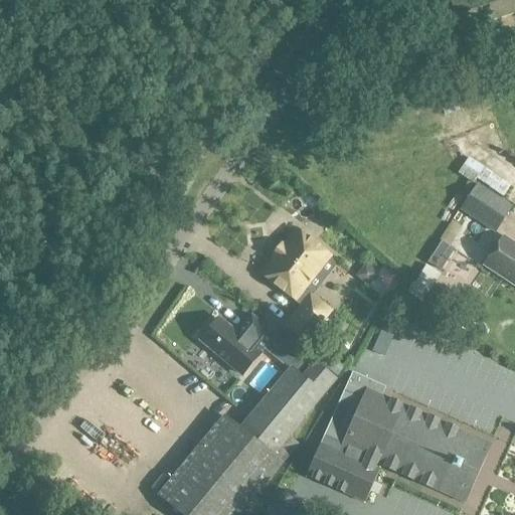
[(510,208),(477,186),(460,211),(494,233),(510,208)]
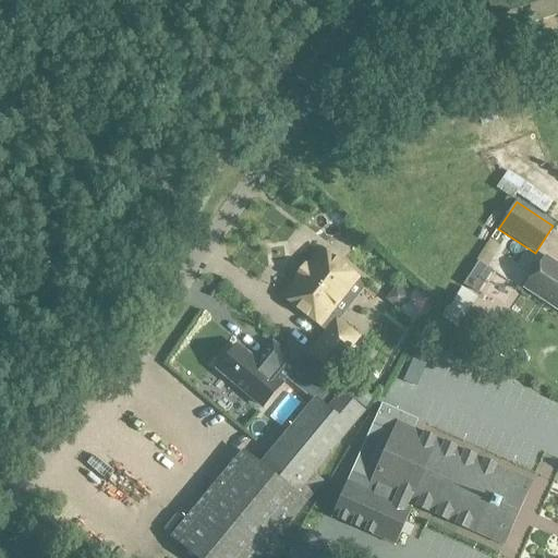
[(328,251),(325,251),(324,253),(320,252),(307,269),(305,267),(296,279),(299,280),(284,298),(322,326),(323,325),(329,330),(311,354),(334,372),(335,370),(344,376),(360,355),(351,348),(359,338),(336,320),(335,323),(328,317),(358,279),(338,264),(340,262),(339,258),(336,254),(332,252),(328,251)]
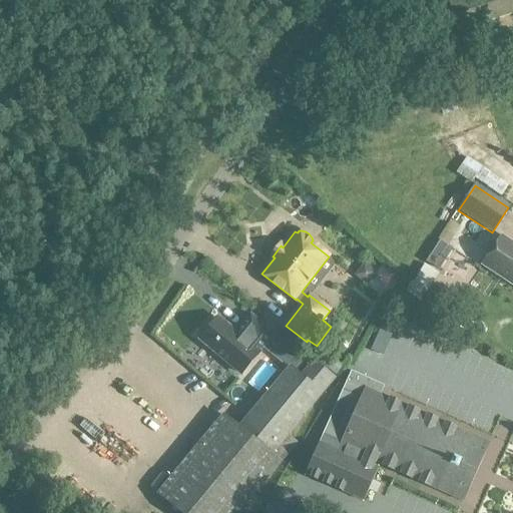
[(512,245),(500,237),(482,266),(512,286),(512,245)]
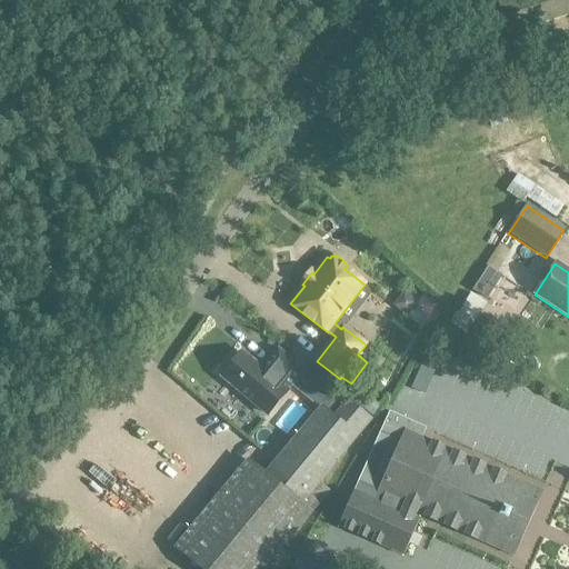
[(386,289),(395,300),(407,291),(399,280),(386,289)]
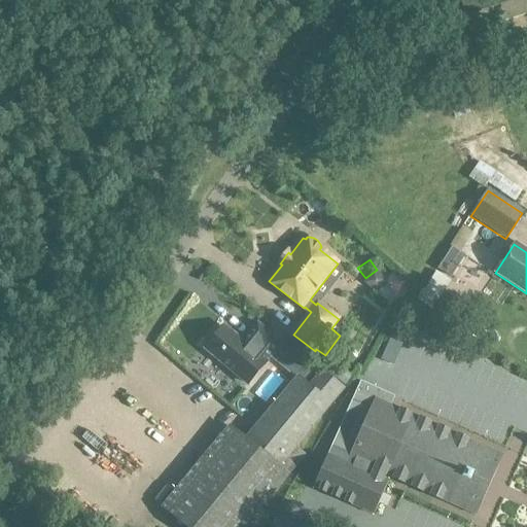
[(450,279),(435,271),(424,289),(422,288),(416,300),(431,310),(450,279)]
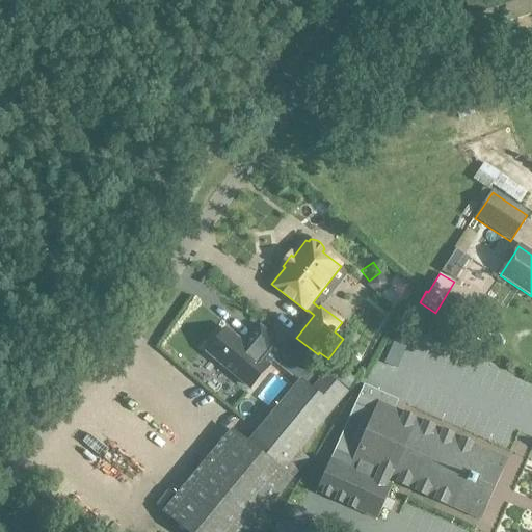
[(246,347),(225,330),(207,352),(249,388),(268,366),(267,366),(284,346),(262,328),(246,347)]
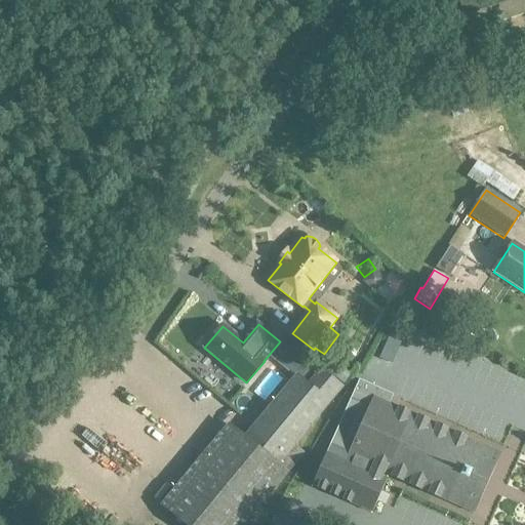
[(246,441),(229,427),(162,508),(183,524),(247,524),(264,505),(299,462),(289,453),(342,388),(322,371),(310,387),(298,377),(246,441)]
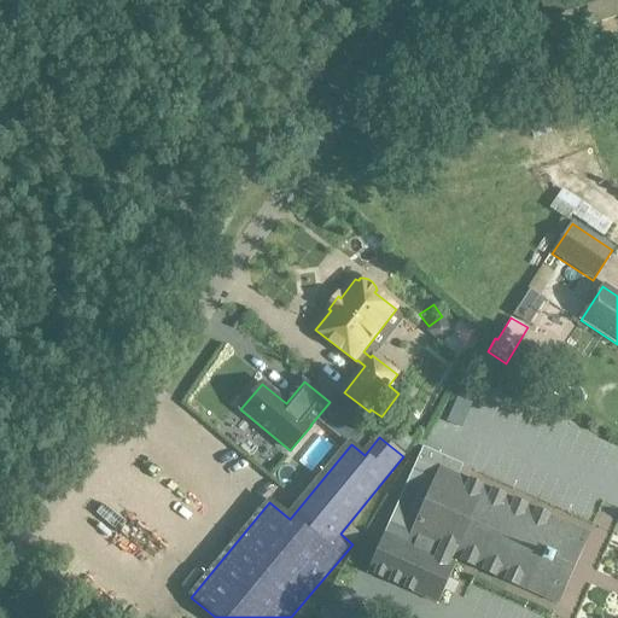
[(409,536),(408,540),(558,606),(589,535),(458,476),(462,466),(421,448),(388,526),(409,536)]
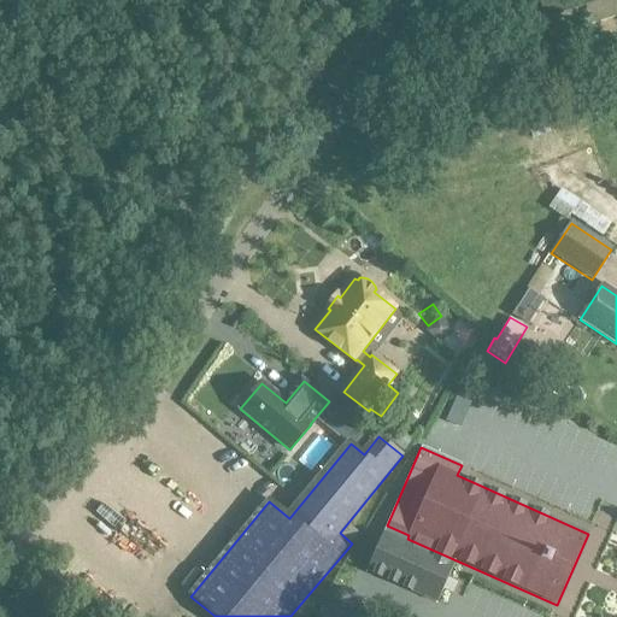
[(151,462),(152,480),(165,480),(164,460),(151,462)]
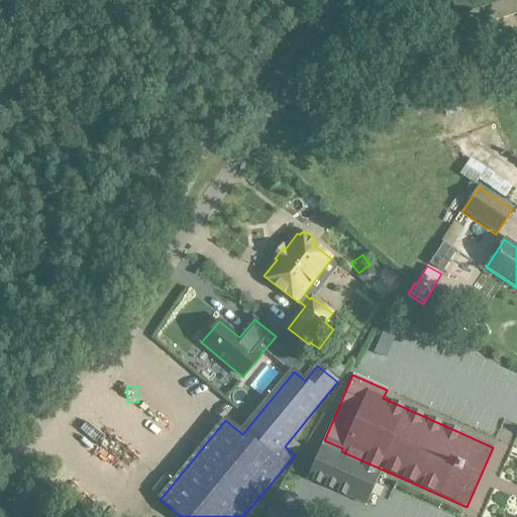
[(257,516),(268,503),(260,497),(243,516),(257,516)]
